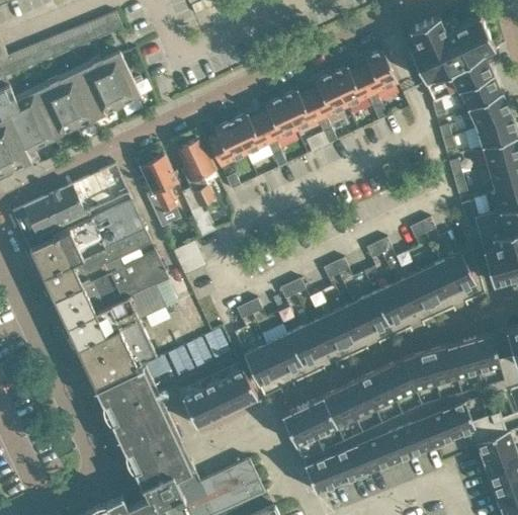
[(16,101),(12,91),(3,71),(11,68),(13,74),(26,69),(23,63),(31,59),(34,65),(47,60),(45,54),(52,51),(55,57),(67,52),(65,46),(73,43),(75,49),(88,44),(85,37),(93,33),(96,39),(108,34),(105,28),(114,25),(116,31),(122,28),(115,12),(8,57),(0,59),(0,114),(2,118),(0,118),(0,175),(10,171),(31,161),(30,158),(36,156),(33,150),(142,98),(120,52),(16,101)]
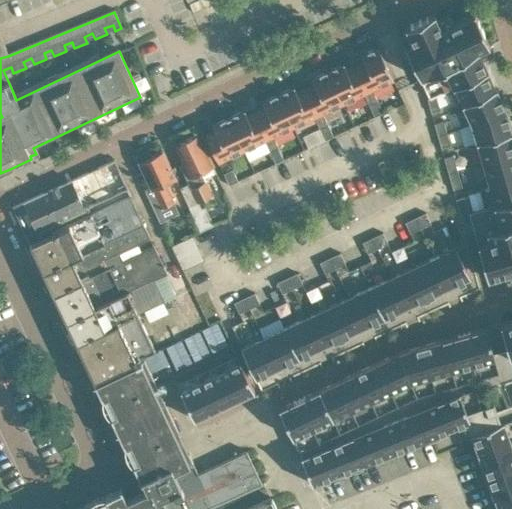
[(474,15),(442,31),(434,16),(428,19),(427,19),(410,27),(405,30),(412,45),(405,48),(408,55),(420,81),(429,100),(436,97),(454,89),(466,83),(466,82),(457,63),(478,53),(489,48),(484,36),(478,22),(477,22),(474,15)]
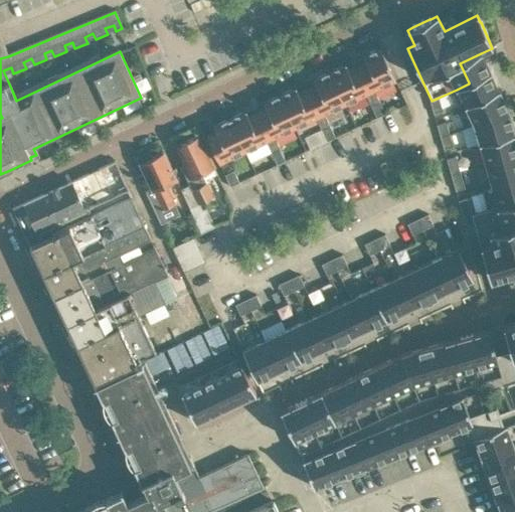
[(395,82),(380,49),(363,57),(366,62),(357,66),(370,95),(374,93),(395,82)]
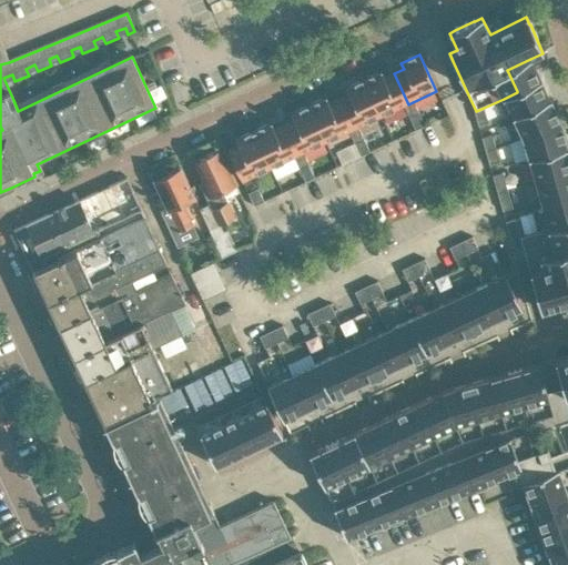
[(530,59),(507,70),(517,91),(540,80),(530,59)]
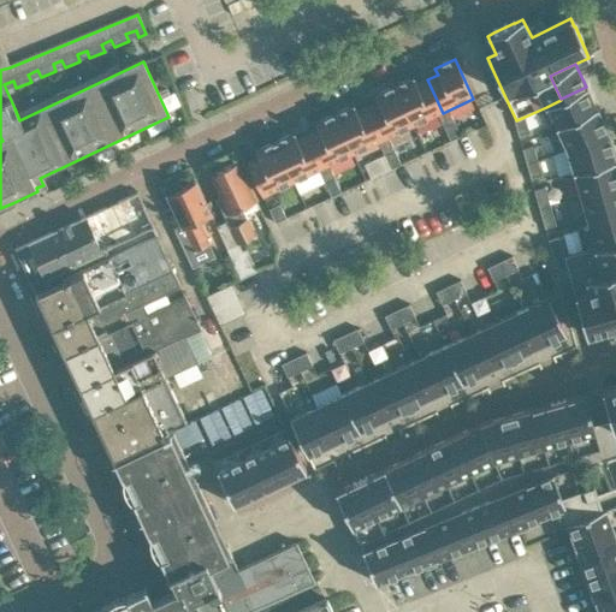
[(414,79),(395,88),(413,128),(438,116),(443,113),(427,79),(416,85),(414,79)]
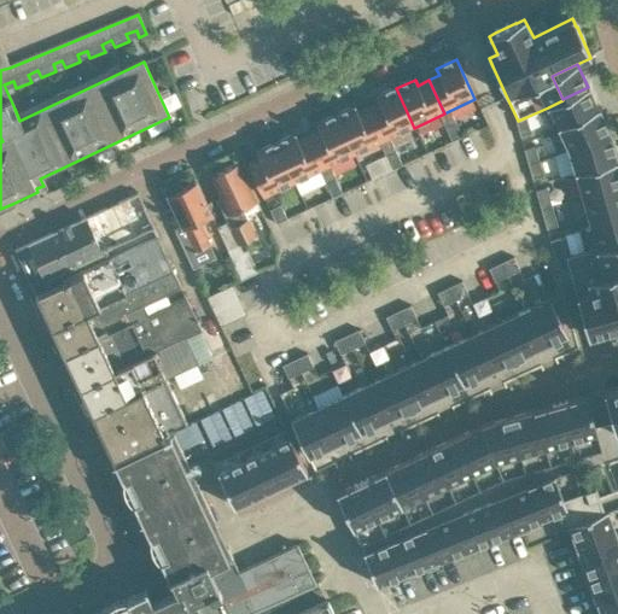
[(588,87),(563,99),(563,100),(548,107),(559,129),(557,130),(558,130),(600,111),(599,110),(598,111),(587,88),(589,88),(588,87)]
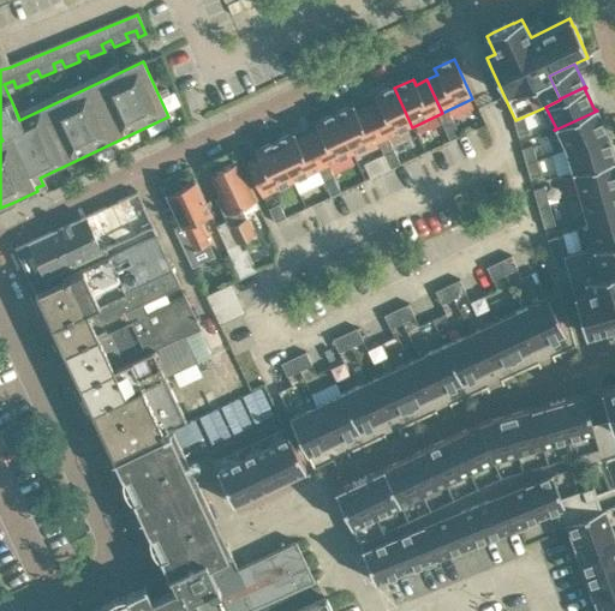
[(394,88),(375,97),(377,103),(366,108),(382,141),(387,139),(412,127),(394,88)]
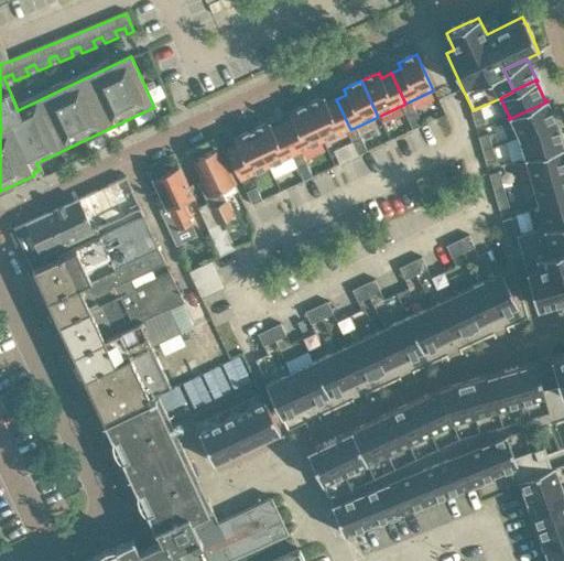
[(324,98),(306,106),(324,142),(346,131),(350,129),(336,99),(326,104),(324,98)]
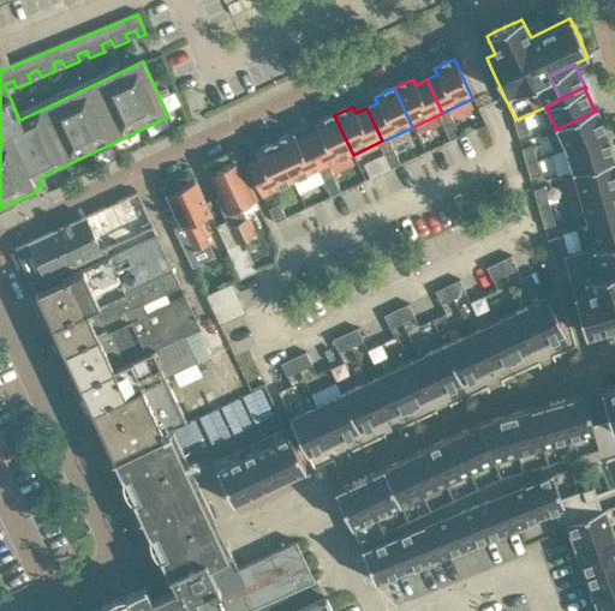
[(443,129),(453,124),(447,111),(442,113),(437,115),(443,129)]
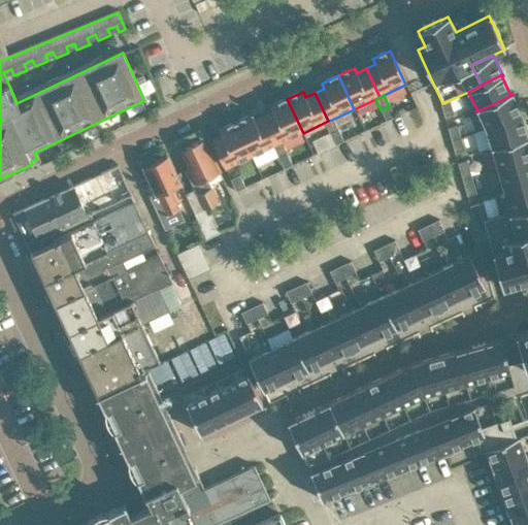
[(485,130),(522,117),(513,95),(476,111),(485,130)]
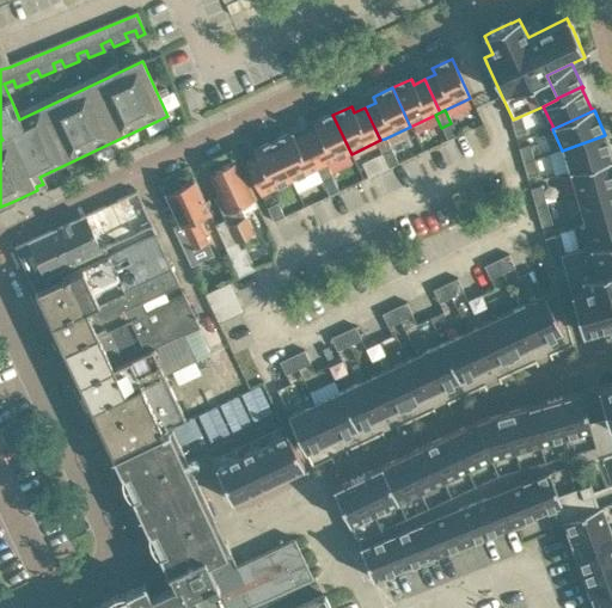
[(332,115),(313,124),(317,130),(306,135),(322,169),(326,166),(352,154),(332,115)]
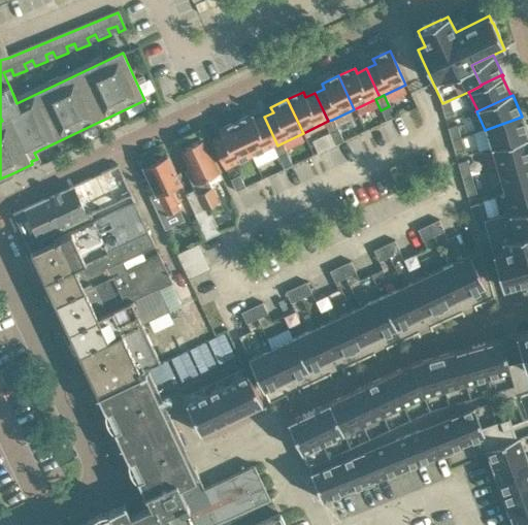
[(444,119),(454,117),(450,100),(442,103),(440,104),(444,119)]
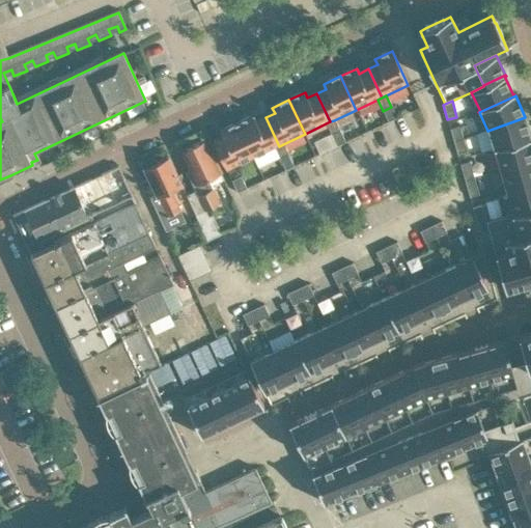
[(397,119),(391,107),(383,111),(388,123),(397,119)]
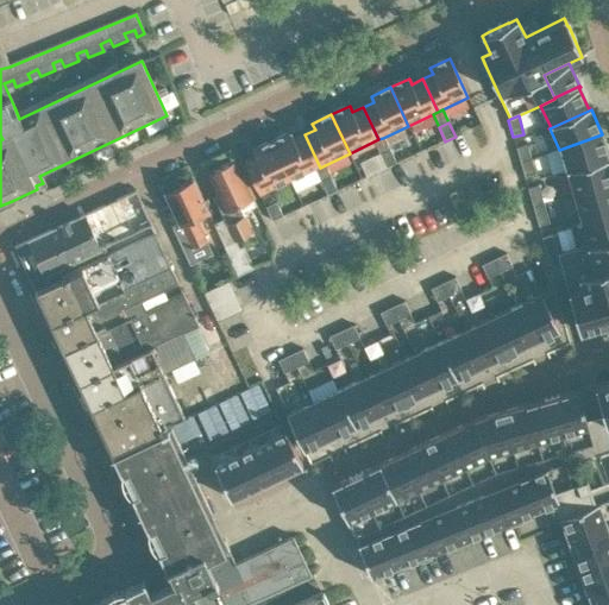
[(305,134),(294,139),(290,133),(272,143),(290,181),(315,170),(320,168),(305,134)]
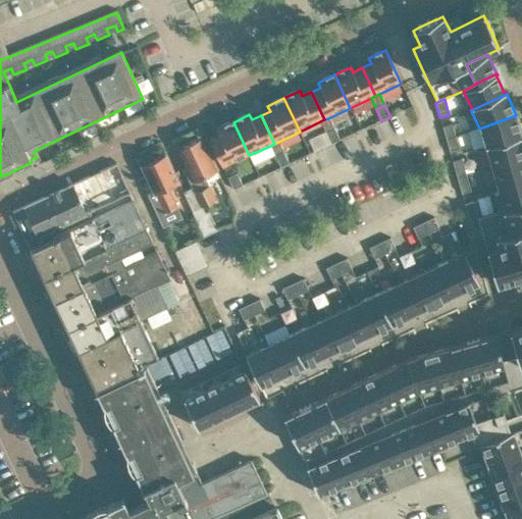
[(521,138),(521,134),(516,115),(479,128),(485,148),(521,138)]
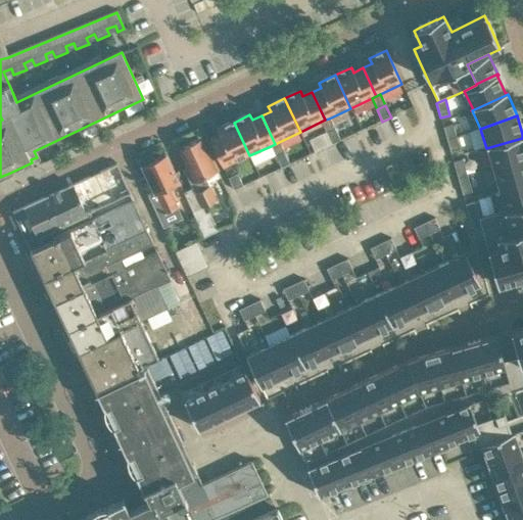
[(329,119),(325,120),(321,122),(326,134),(335,130),(329,119)]
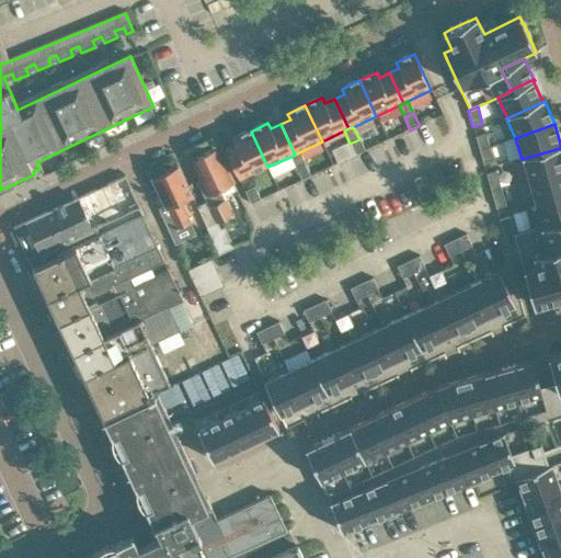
[(267,167),(251,132),(233,139),(236,145),(225,150),(239,180),(267,167)]
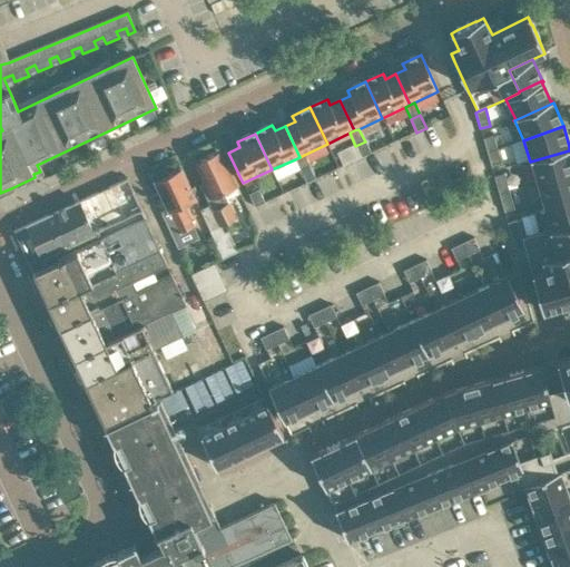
[(493,137),(483,140),(488,154),(498,150),(493,137)]
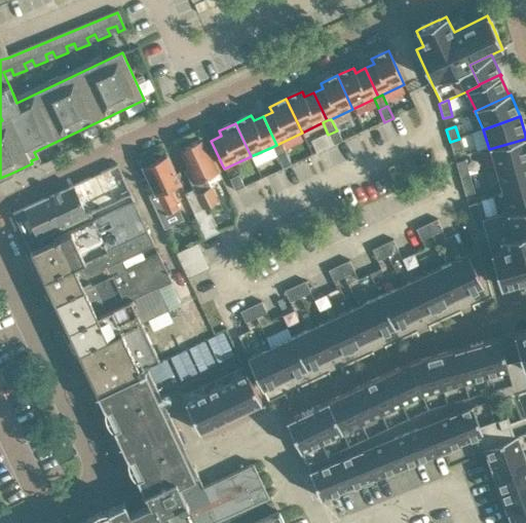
[(342,142),(337,131),(328,135),(334,146),(333,146),(334,147),(343,142),(342,142)]
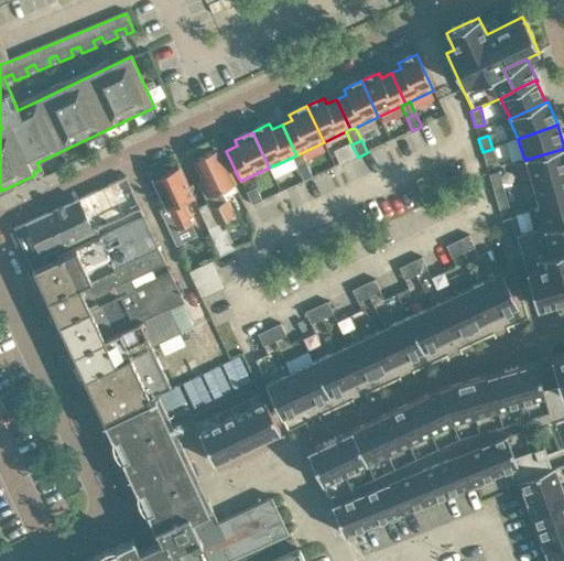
[(486,165),(496,162),(492,149),(483,152),(486,165)]
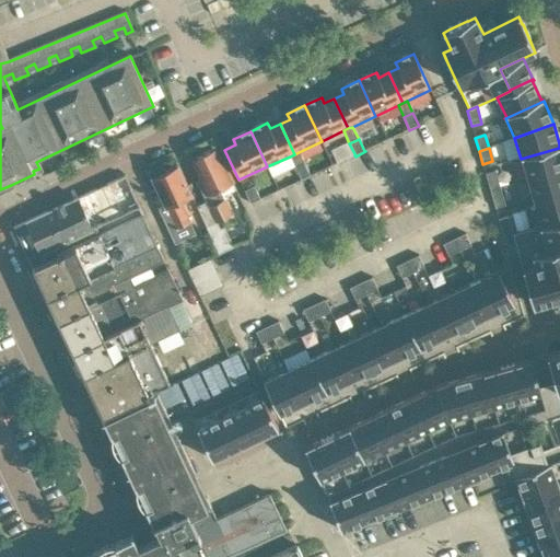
[(528,182),(559,172),(559,148),(521,159),(521,160),(522,160),(528,182)]
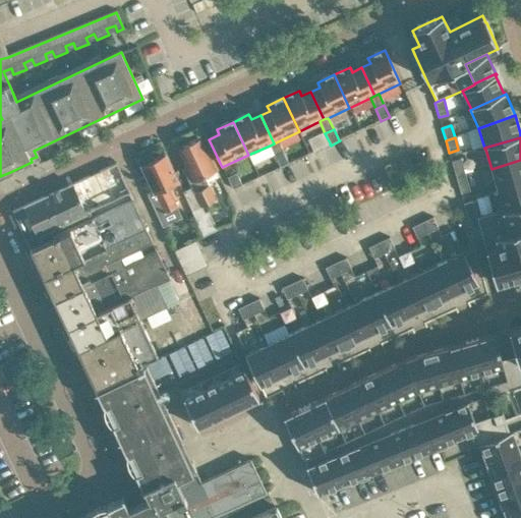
[(219,178),(210,158),(200,139),(178,150),(186,168),(182,170),(191,189),(183,193),(192,213),(217,202),(209,183),(219,178)]
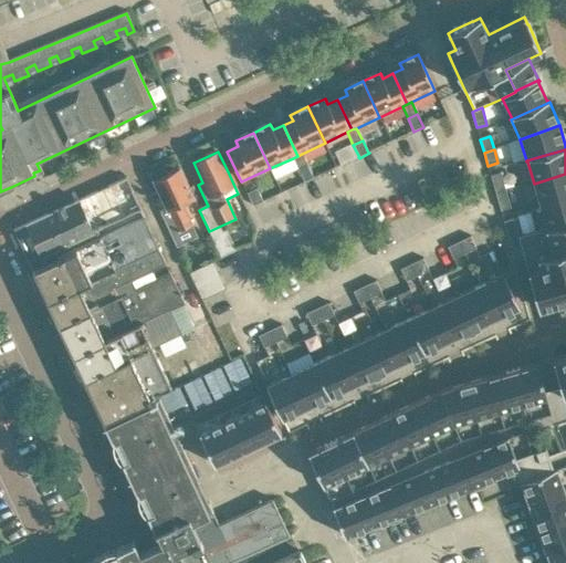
[(299,170),(307,166),(302,154),(297,156),(293,158),(299,170)]
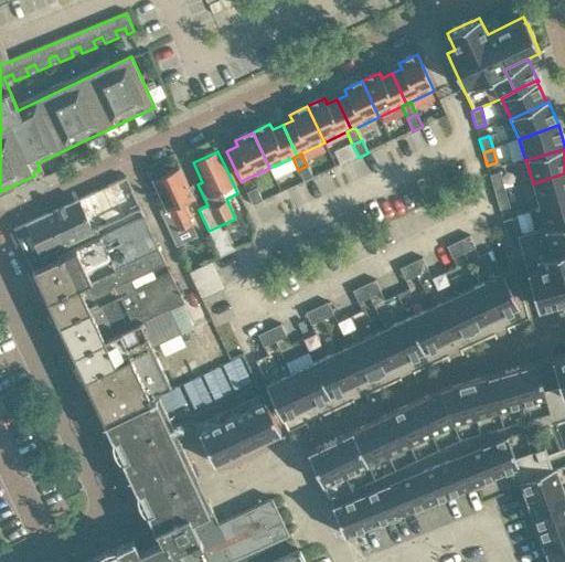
[(312,178),(307,166),(298,170),(304,182),(304,183),(313,179),(313,178),(312,178)]
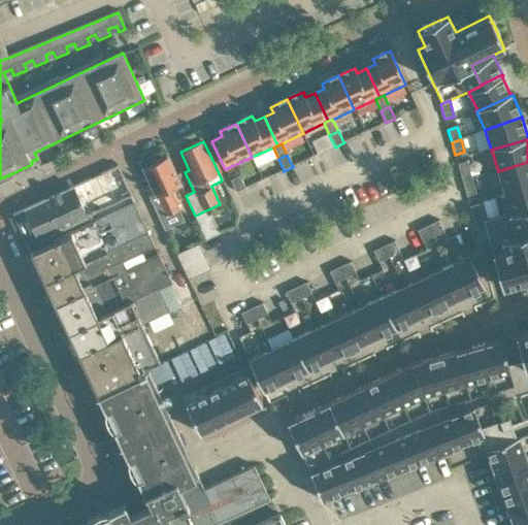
[(157,197),(151,200),(160,221),(167,218),(177,212),(182,211),(171,191),(182,186),(176,176),(168,158),(143,169),(152,188),(157,197)]
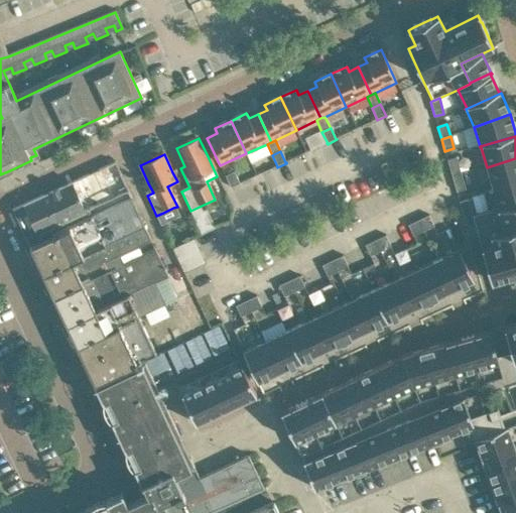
[(515,158),(487,167),(493,188),(515,181),(515,158)]
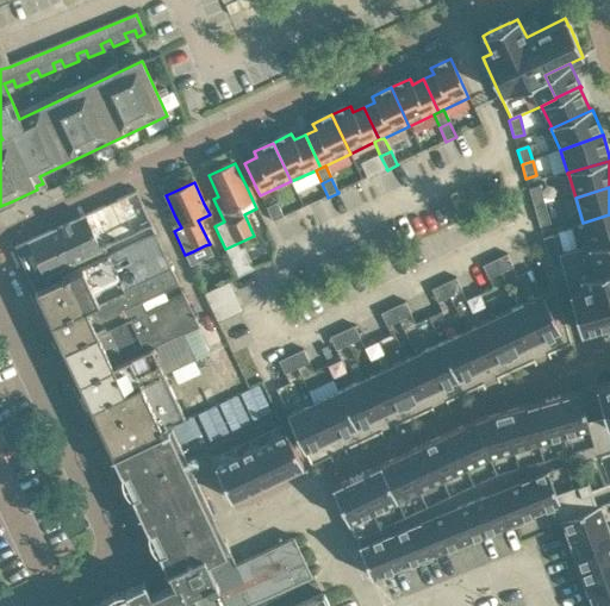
[(540,188),(529,191),(534,210),(545,206),(540,188)]
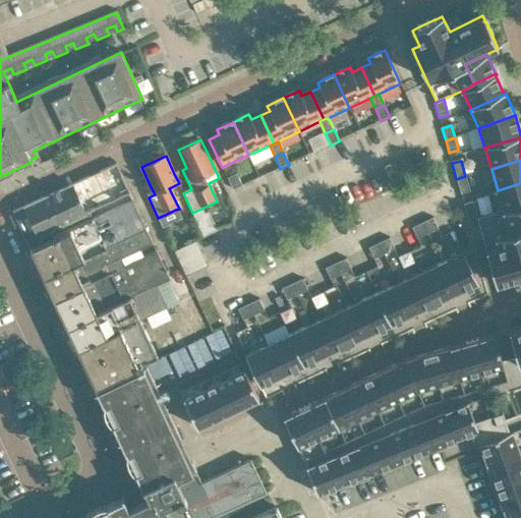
[(134,203),(130,194),(116,165),(13,213),(31,250),(133,204),(134,203)]
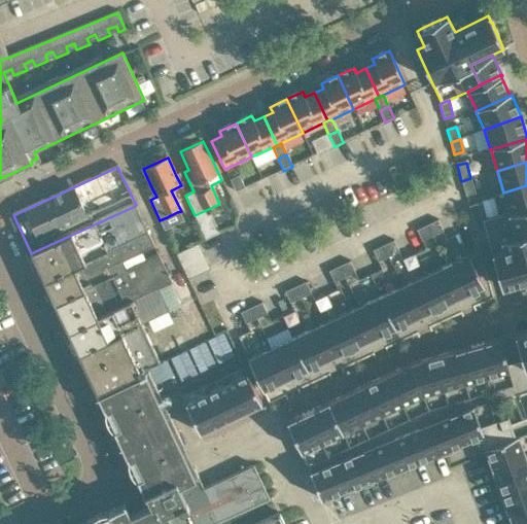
[(245,188),(239,177),(231,181),(236,194),(245,188)]
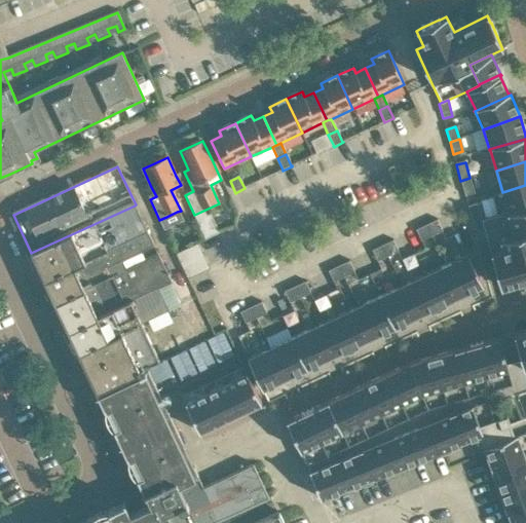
[(465,196),(475,194),(470,178),(460,181),(465,196)]
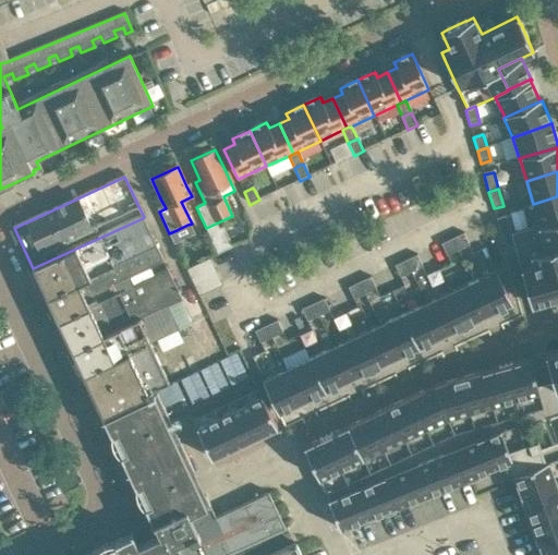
[(557,196),(533,204),(538,226),(542,225),(542,226),(557,220),(557,196)]
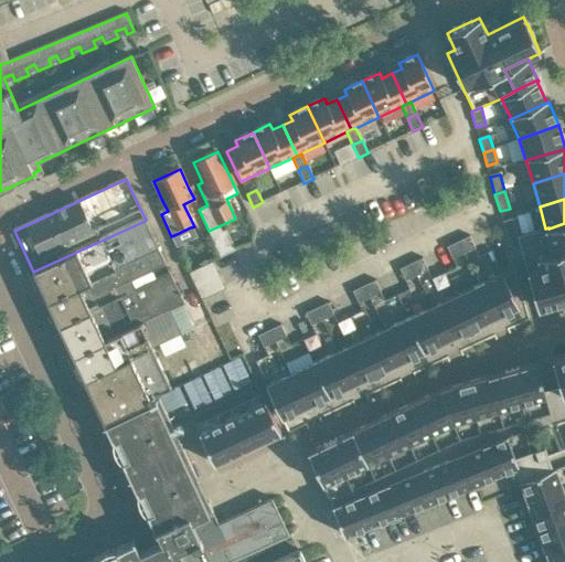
[(518,236),(513,220),(503,223),(508,240),(516,236),(518,236)]
